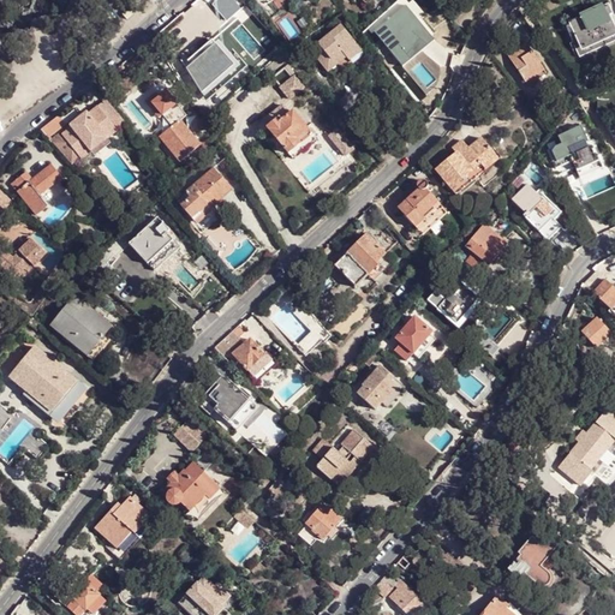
[(614,15),(609,5),(571,23),(583,49),(614,33),(614,27),(610,17),(614,15)]
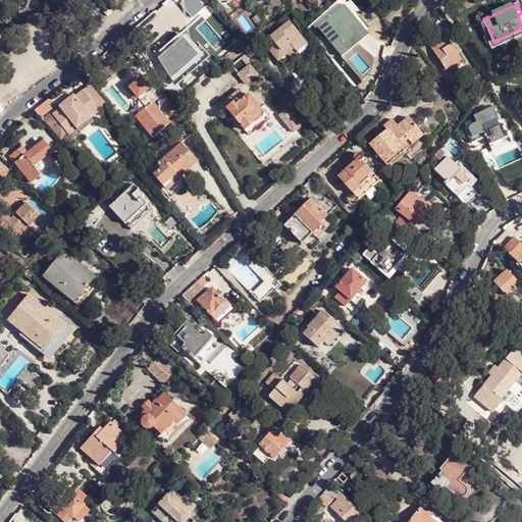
[(110,7),(104,12),(108,16),(114,11),(110,7)]
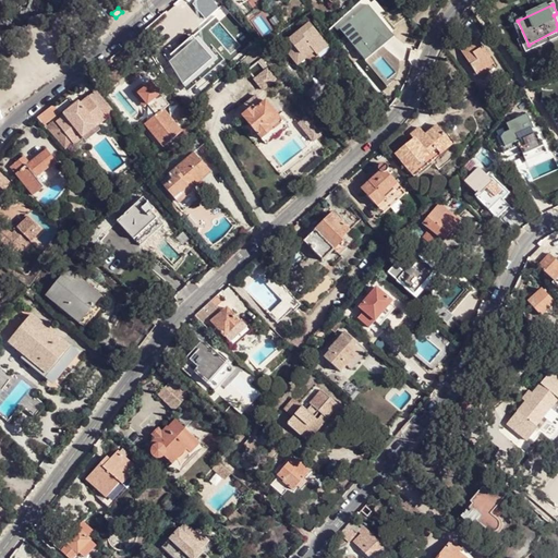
[(312,48),(318,55),(328,46),(311,24),(284,46),(295,60),(312,48)]
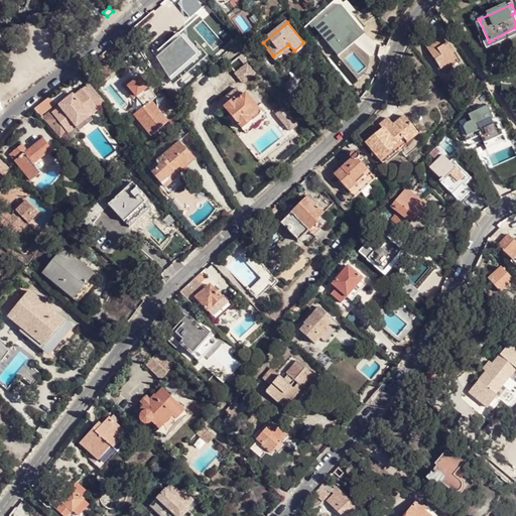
[(446,61),(455,56),(441,36),(426,46),(439,67),(436,68),(438,71),(448,65),(446,61)]
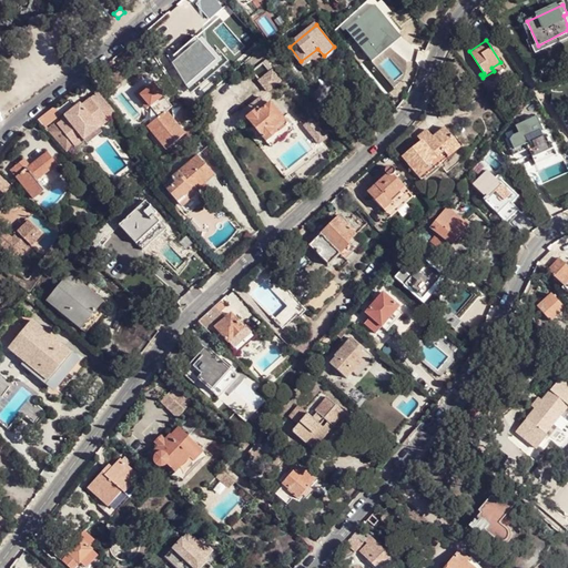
[(307,70),(324,56),(317,49),(301,61),(307,70)]
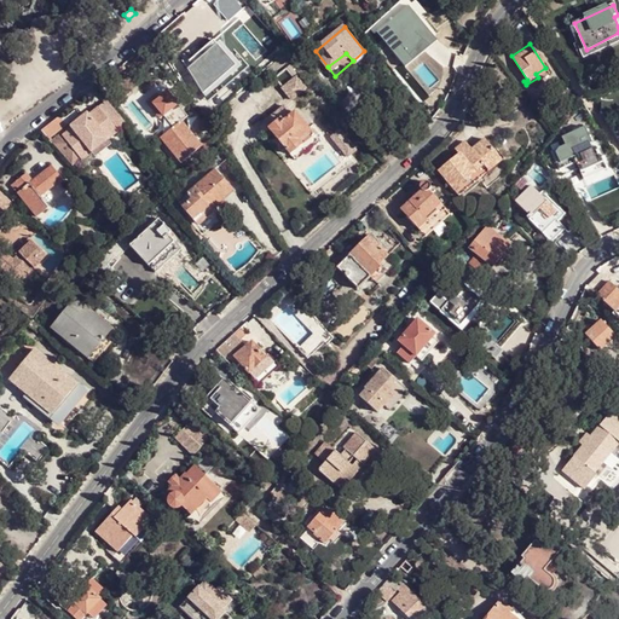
[(548,71),(545,68),(536,74),(538,77),(548,71)]
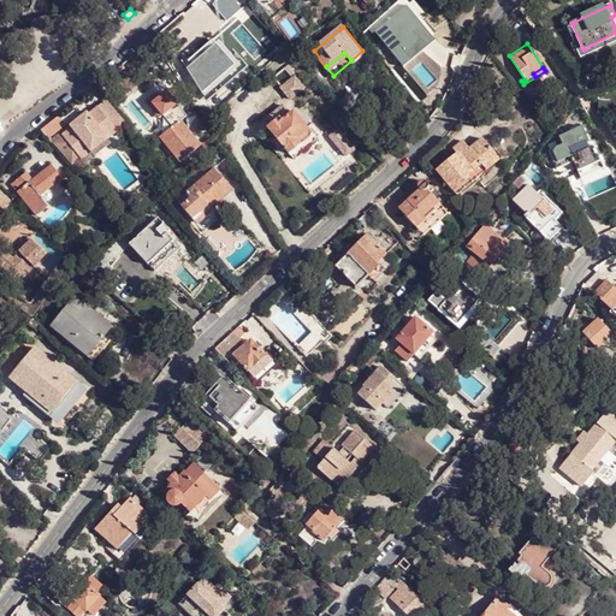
[(179,104),(165,116),(173,126),(160,137),(181,163),(201,146),(182,122),(188,116),(179,104)]
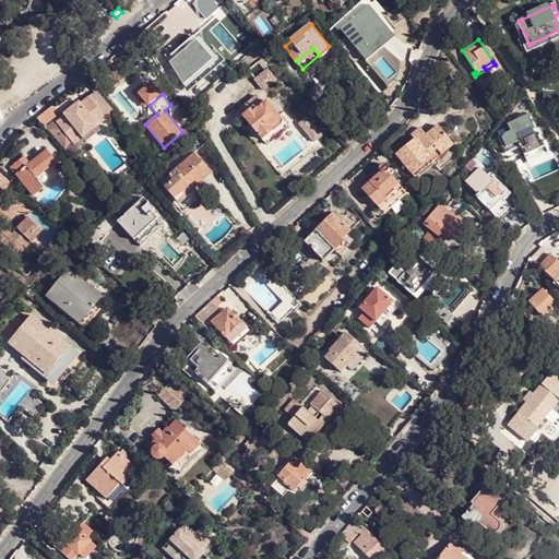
[(90,117),(96,125),(97,127),(107,120),(90,97),(57,122),(74,145),(84,138),(82,135),(76,127),(90,117)]
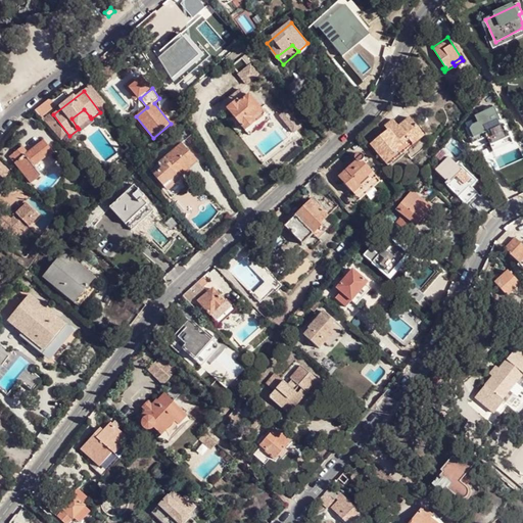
[(228,108),(233,114),(239,123),(249,135),(269,119),(249,95),(238,102),(236,101),(228,108)]
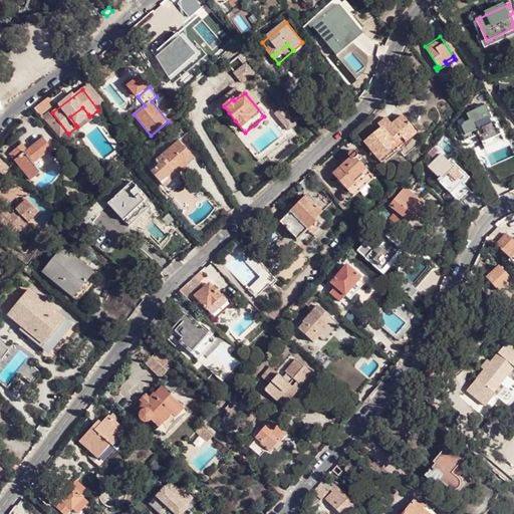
[(490,125),(496,122),(493,118),(488,105),(466,113),(469,120),(457,125),(466,148),(476,144),(474,138),(478,137),(480,141),(494,135),(490,125)]
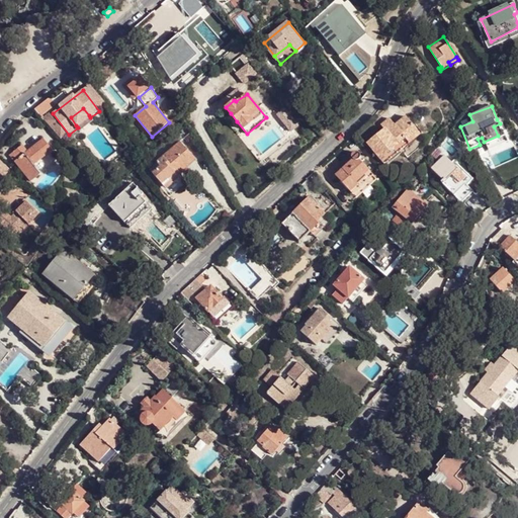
[(76,125),(89,115),(83,108),(71,117),(76,125)]
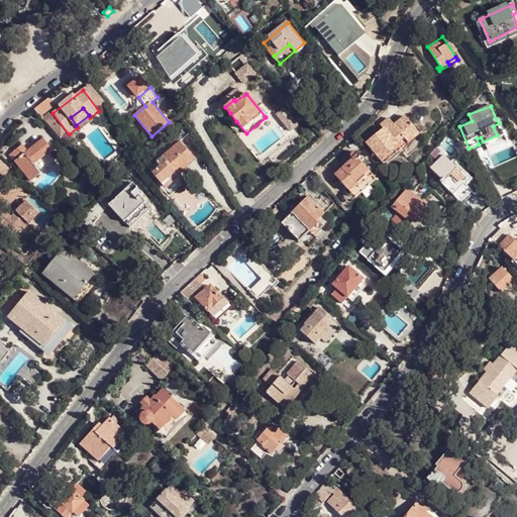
[(290,133),(298,127),(282,108),(274,114),(290,133)]
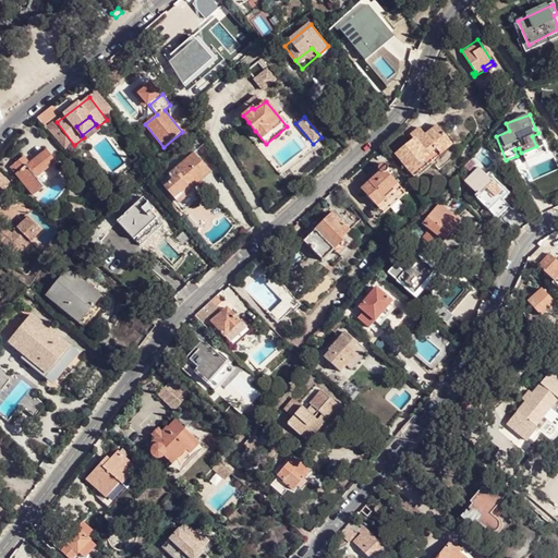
[(440,155),(453,145),(437,125),(426,134),(421,128),(411,135),(414,141),(396,155),(410,171),(437,150),(440,155)]
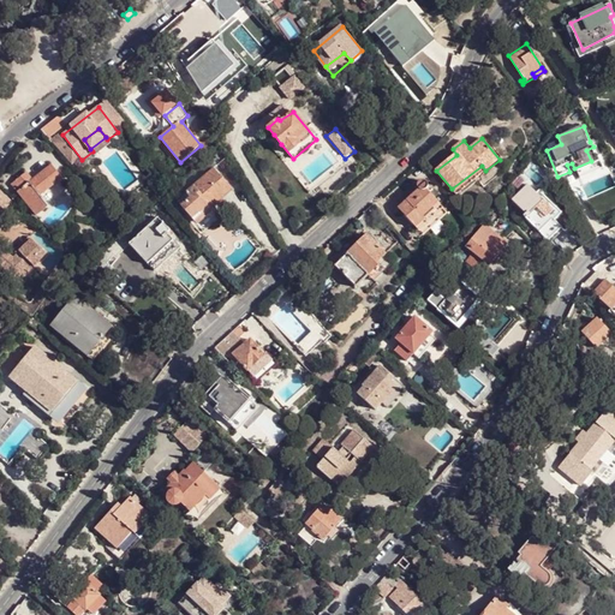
[(599,162),(593,147),(586,150),(591,161),(574,168),(575,172),(599,162)]
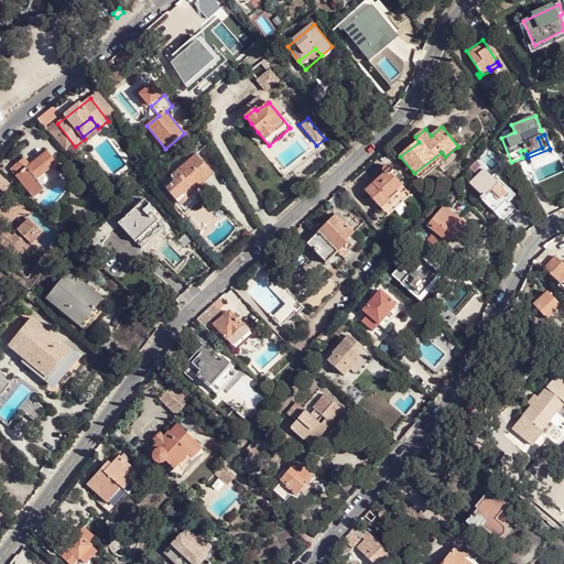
[(11,167),(34,198),(45,190),(38,179),(57,163),(49,151),(30,164),(25,158),(11,167)]
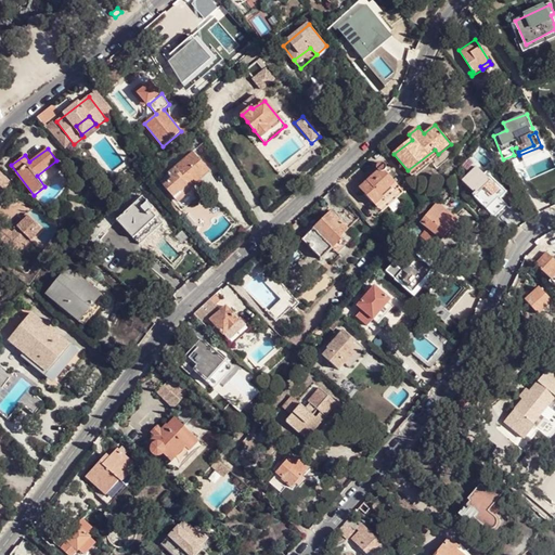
[(435,150),(408,170),(411,175),(438,154),(435,150)]
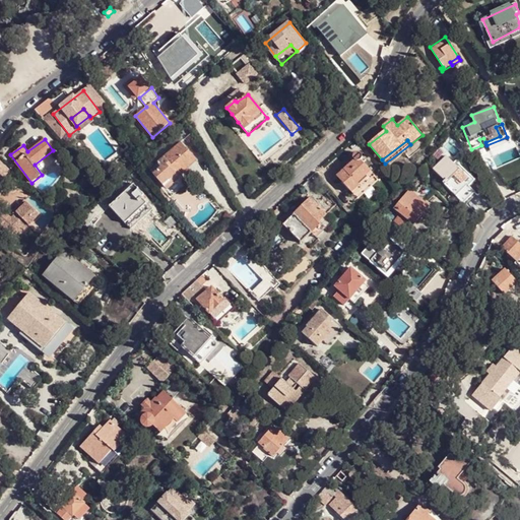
[(196,159),(182,142),(157,164),(161,168),(154,175),(166,187),(178,177),(178,176),(196,159)]
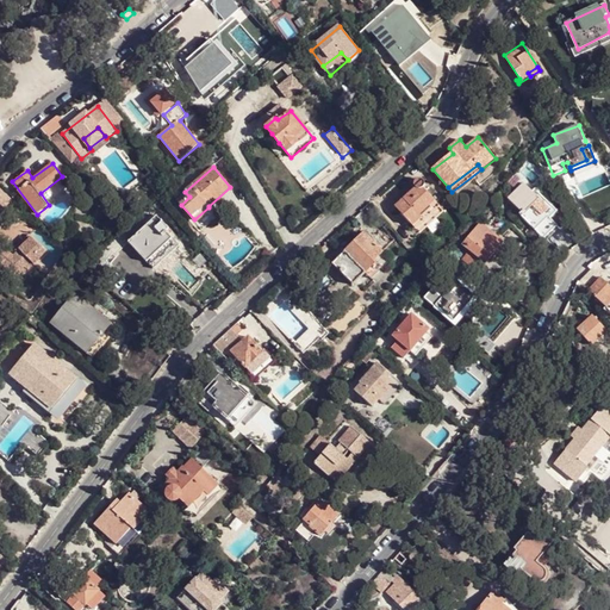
[(137,179),(125,188),(129,194),(142,184),(137,179)]
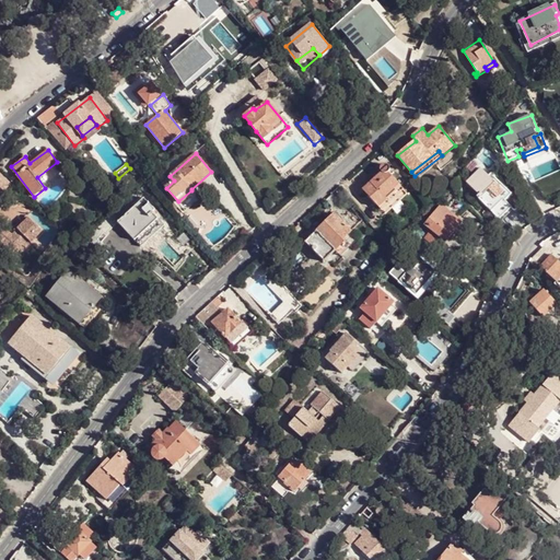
[(380,207),(385,213),(407,195),(401,188),(388,174),(389,172),(389,171),(389,168),(388,167),(386,166),(385,166),(384,166),(383,166),(381,167),(381,168),(380,171),(381,172),(382,174),(363,189),(380,207)]
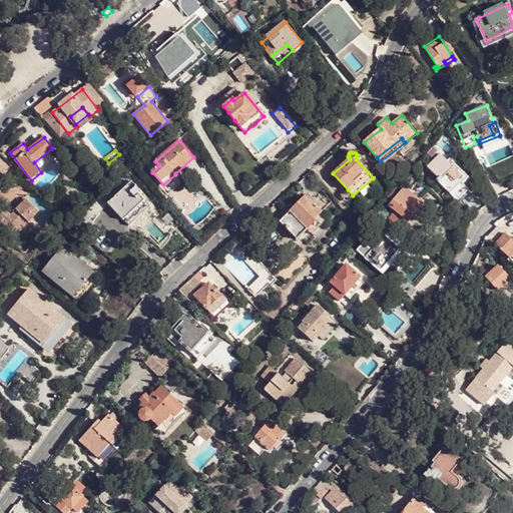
[(457,170),(454,167),(441,154),(427,167),(438,179),(437,180),(457,201),(469,189),(463,182),(468,178),(459,168),(457,170)]
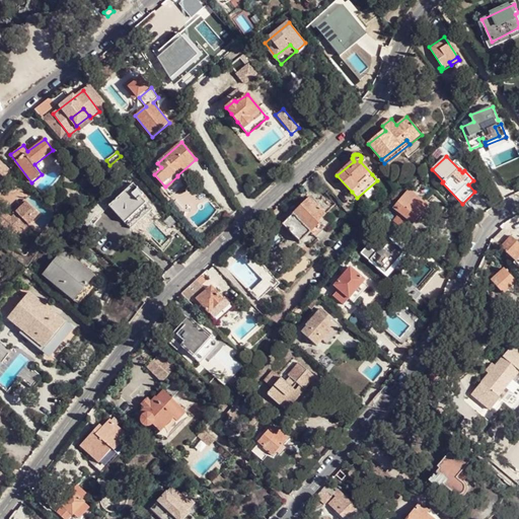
[(8,168),(5,165),(0,172),(0,224),(5,229),(12,235),(25,223),(28,225),(39,215),(27,203),(11,217),(0,207),(0,192),(4,187),(5,186),(5,182),(5,181),(4,180),(3,179),(2,178),(1,177),(1,176),(1,175),(2,175),(8,168)]
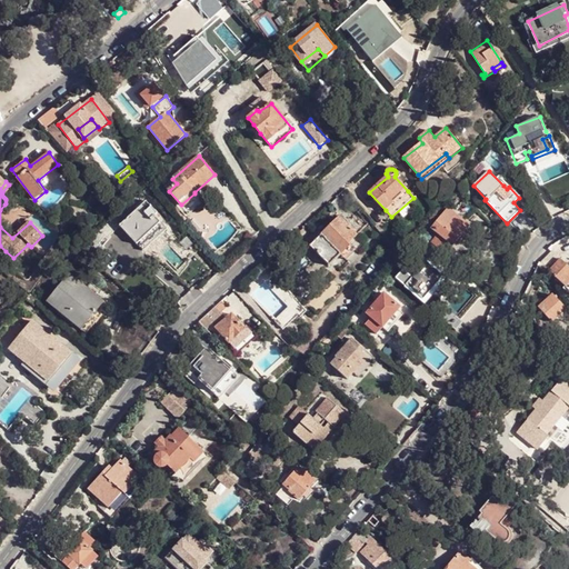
[(147,201),(120,226),(137,243),(143,251),(167,229),(160,222),(156,217),(158,215),(147,201)]
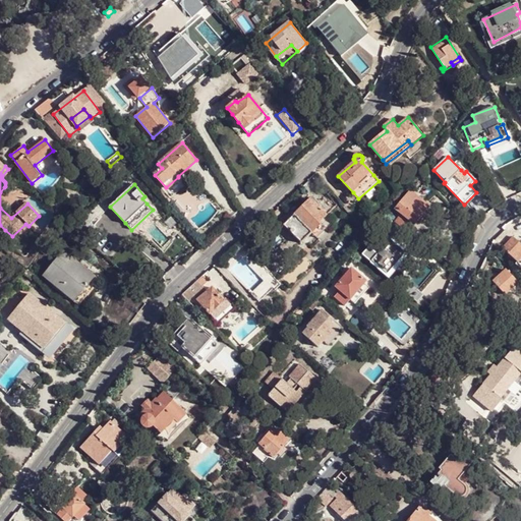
[(420,214),(426,206),(411,192),(397,209),(402,214),(396,221),(406,229),(412,223),(415,225),(422,216),(420,214)]
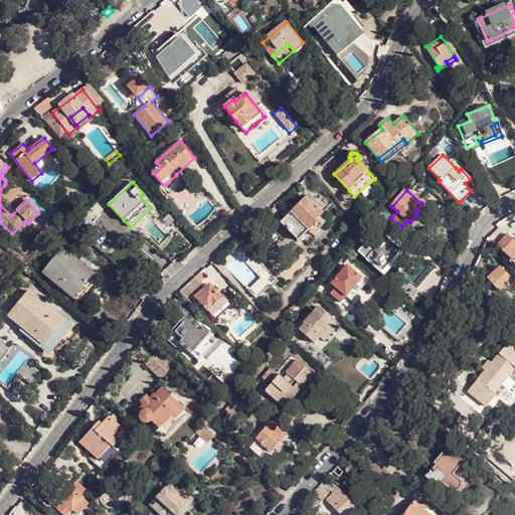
[(281,222),(298,240),(310,228),(318,221),(317,219),(323,213),(307,197),(281,222)]
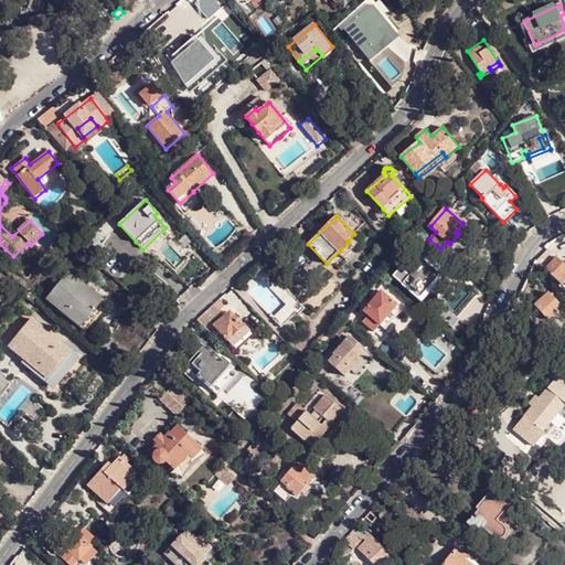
[(466,225),(462,223),(456,232),(458,234),(466,225)]
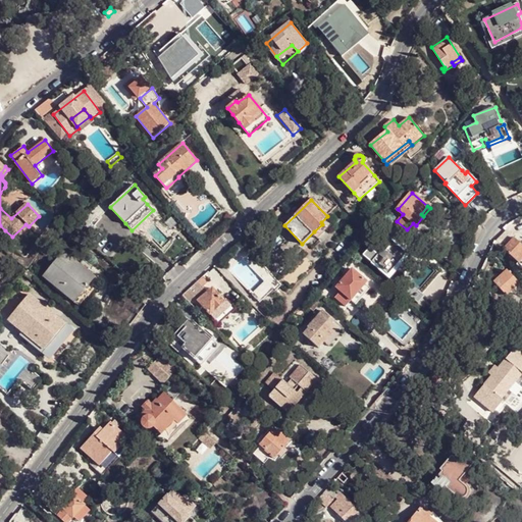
[(376,227),(380,230),(385,223),(382,220),(376,227)]
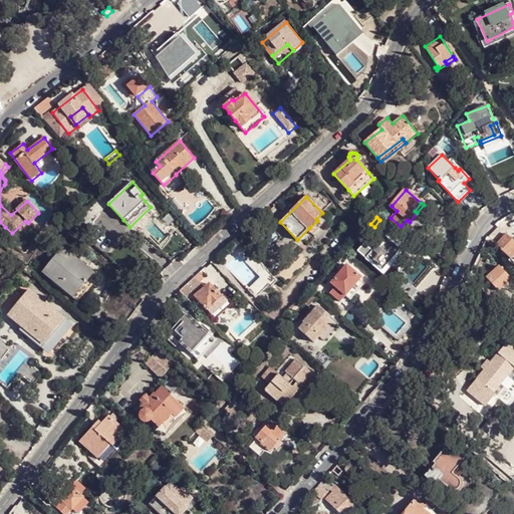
[(322,226),(317,221),(309,228),(314,233),(322,226)]
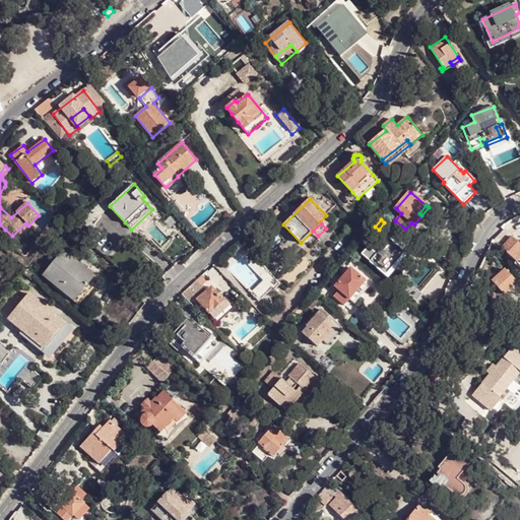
[(497,236),(494,240),(503,248),(517,261),(519,258),(519,244),(512,238),(510,241),(506,238),(509,233),(503,228),(497,236)]
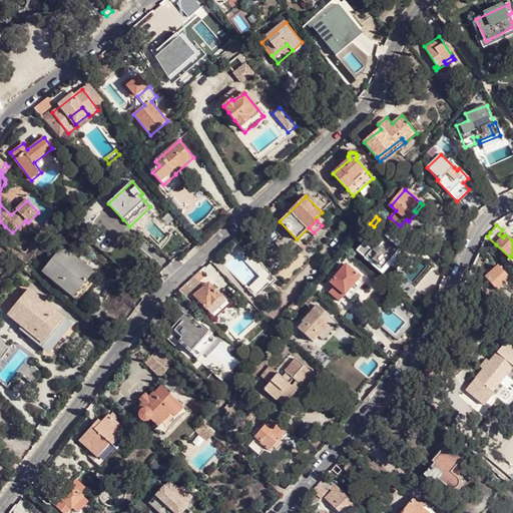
[(379,269),(398,246),(387,235),(367,258),(379,269)]
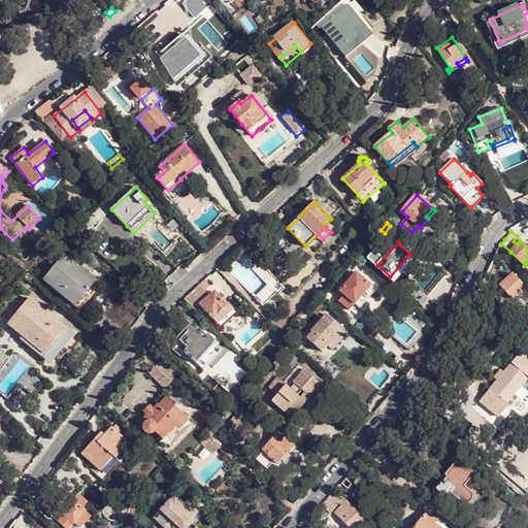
[(413,256),(409,254),(390,276),(392,278),(413,256)]
